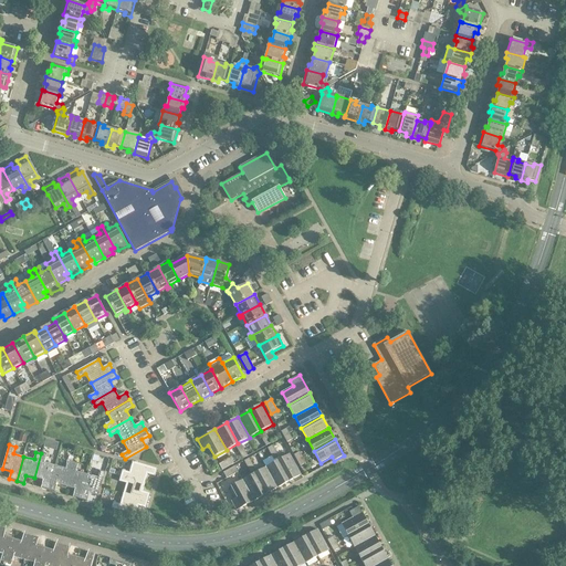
[(46,456),(41,453),(34,478),(43,480),(41,488),(49,490),(55,465),(44,462),(46,456)]
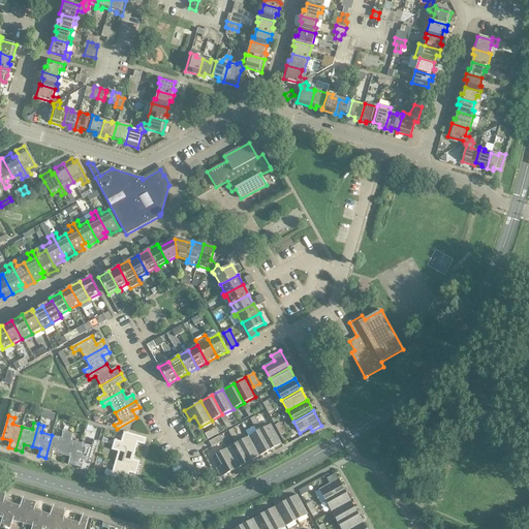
[(281,444),(271,425),(259,431),(271,450),(281,444)]
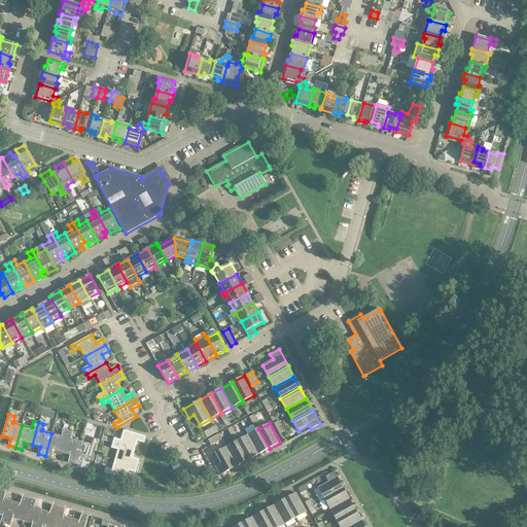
[(204,432),(207,437),(218,432),(215,426),(204,432)]
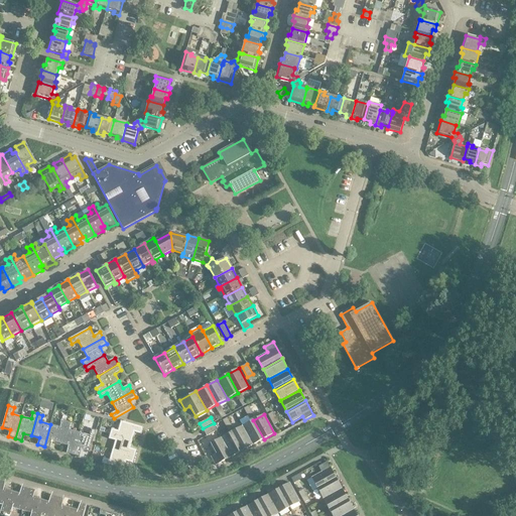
[(59,427),(50,424),(44,446),(50,448),(52,441),(60,444),(67,422),(61,420),(59,427)]
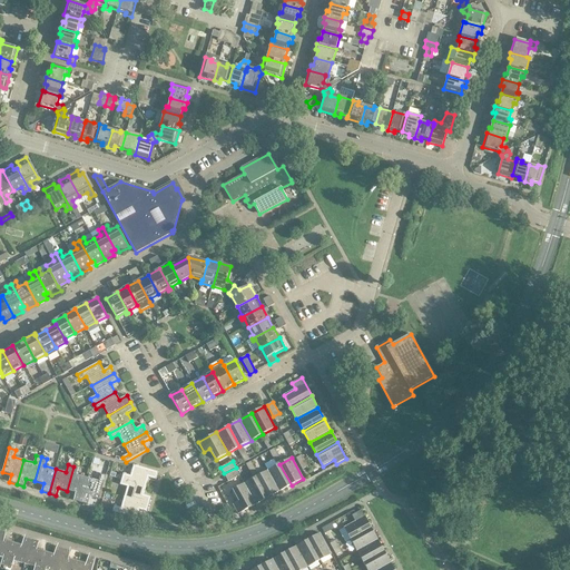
[(292,485),(279,464),(268,471),(279,491),(292,485)]
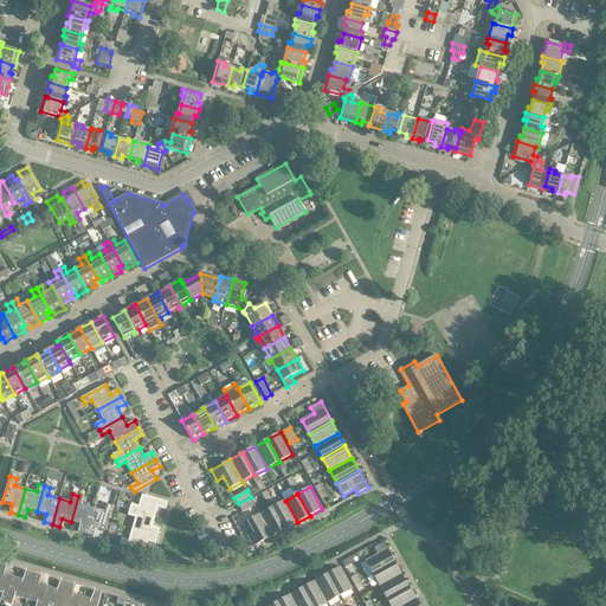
[(130,505),(129,509),(155,517),(158,508),(166,510),(168,502),(142,495),(139,505),(131,504),(130,505)]
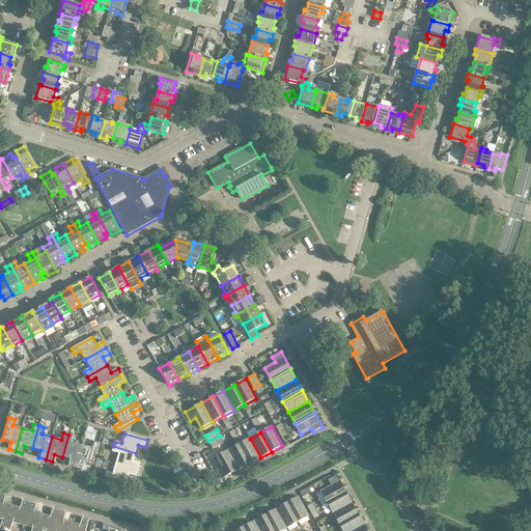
[(74,436),(68,435),(62,457),(71,459),(68,466),(75,468),(82,445),(72,442),(74,436)]
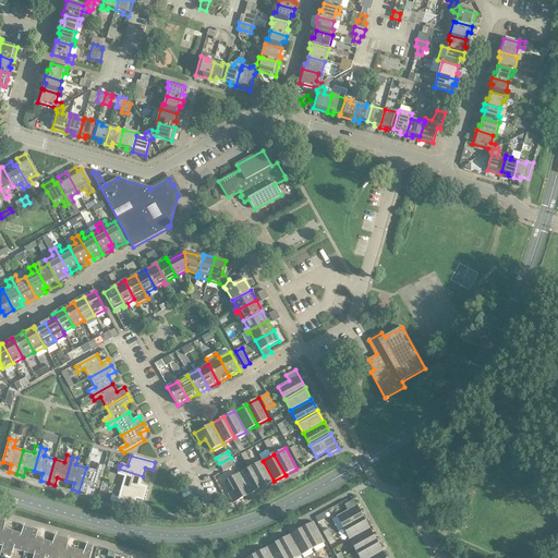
[(235,465),(232,460),(220,466),(223,472),(235,465)]
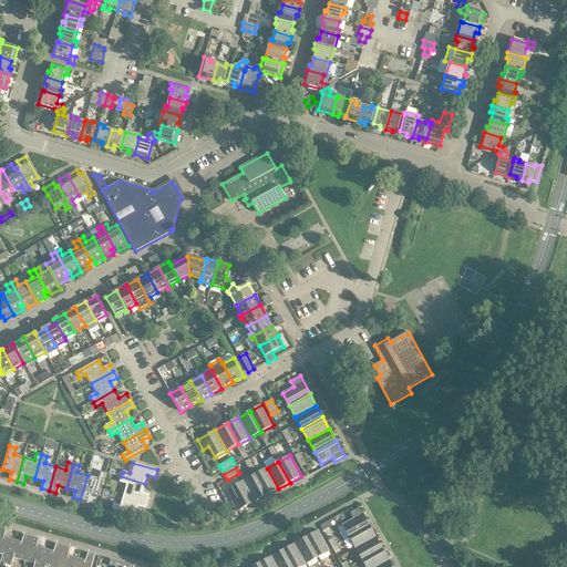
[(278,488),(267,468),(255,474),(267,495),(278,488)]
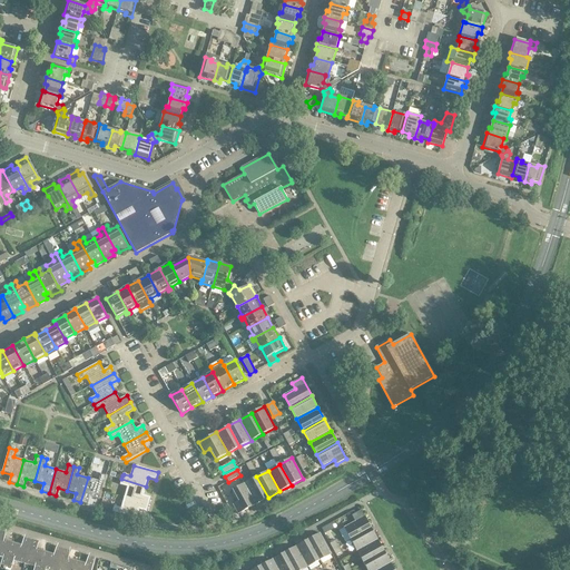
[(98,481),(88,478),(80,502),(88,504),(90,498),(99,500),(106,475),(100,474),(98,481)]
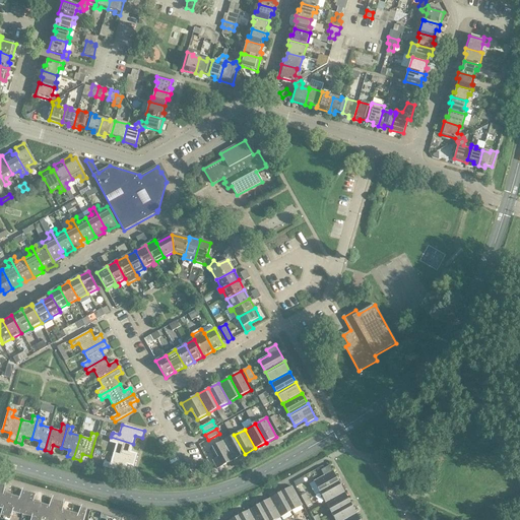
[(245,454),(234,435),(223,441),(234,460),(245,454)]
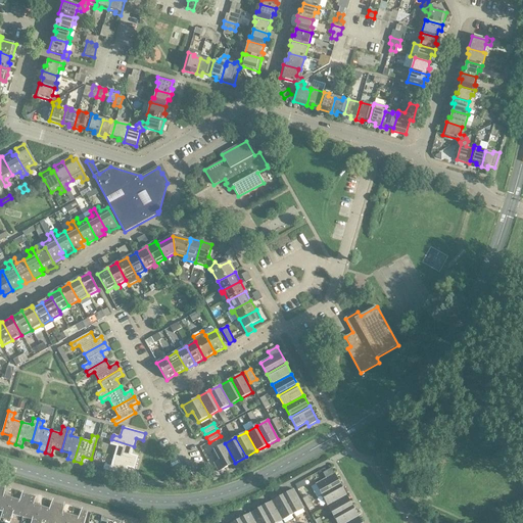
[(134,446),(111,439),(110,444),(116,446),(113,457),(137,463),(138,457),(132,455),(134,446)]
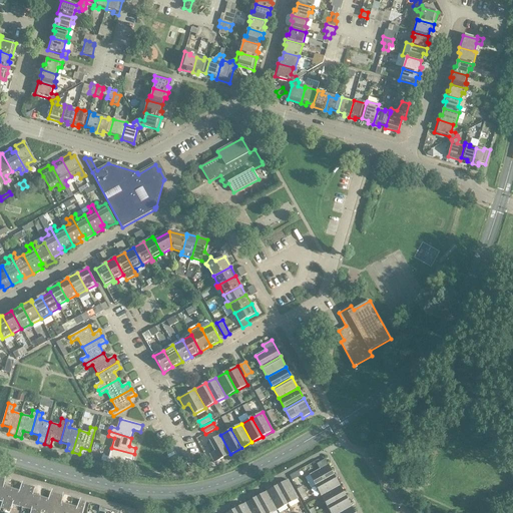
[(230,454),(220,435),(209,441),(214,451),(209,454),(214,463),(230,454)]
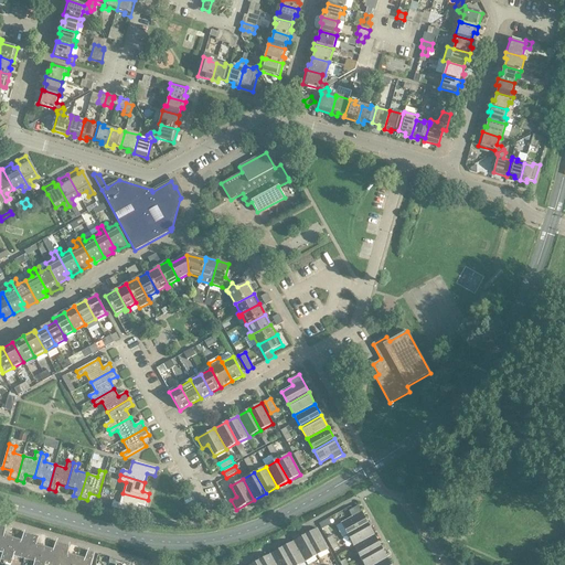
[(148,500),(123,493),(120,503),(113,501),(112,508),(136,514),(138,505),(146,508),(148,500)]
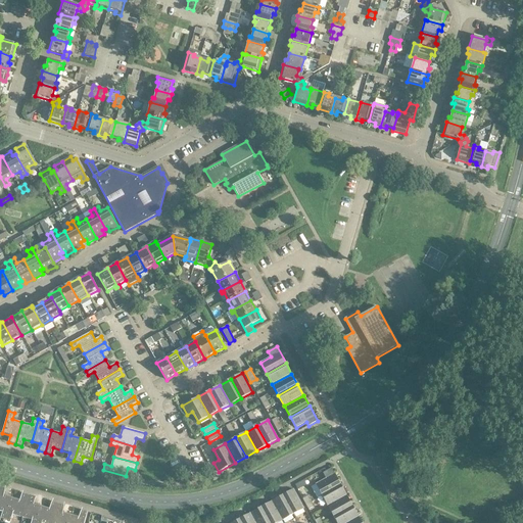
[(93,462),(92,468),(102,471),(104,465),(93,462)]
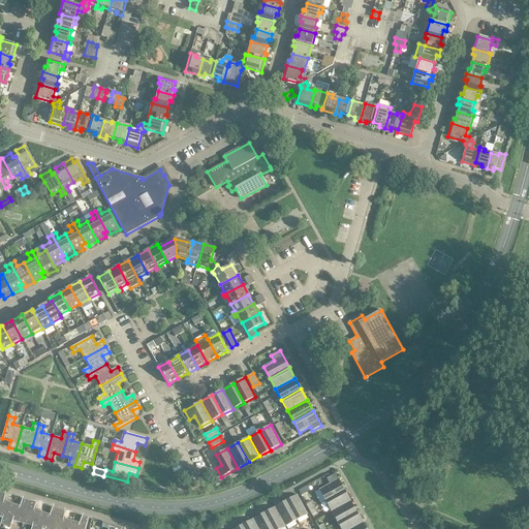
[(319,490),(325,501),(345,490),(336,473),(327,478),(330,484),(319,490)]
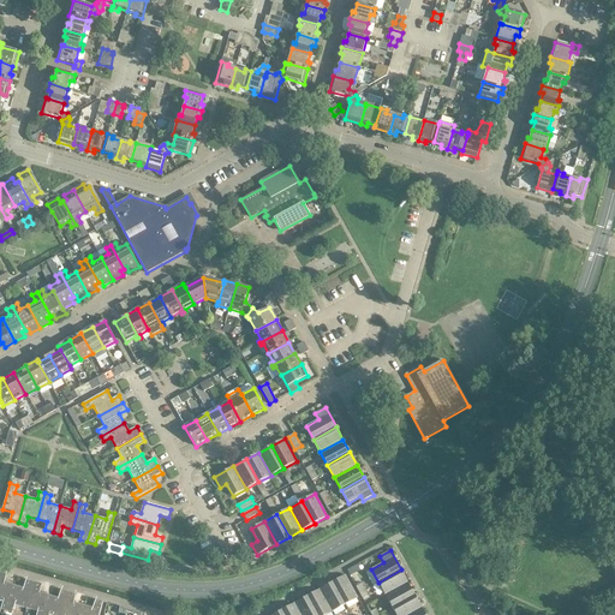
[(407,583),(401,569),(378,583),(386,595),(407,583)]
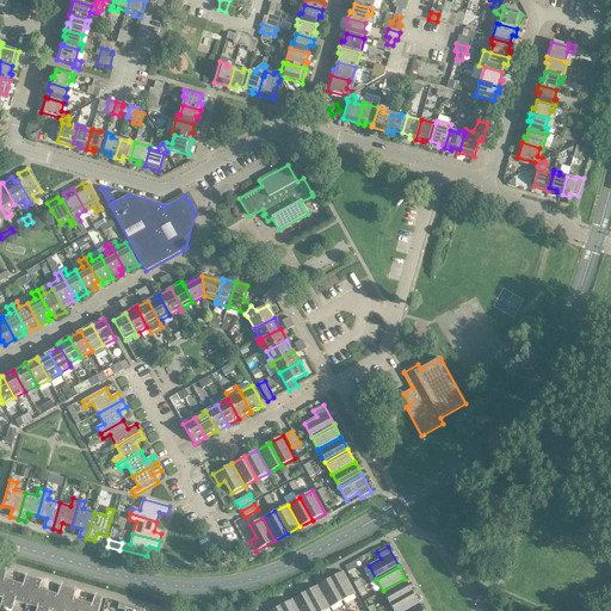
[(7,571),(0,568),(0,597),(4,598),(1,606),(7,608),(14,581),(5,579),(7,571)]
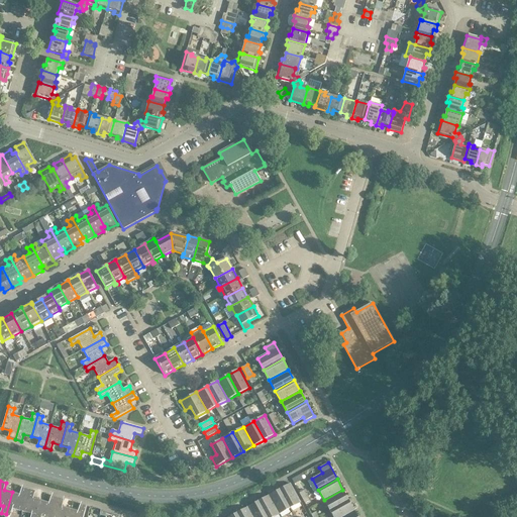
[(301,503),(290,484),(280,490),(290,509),(301,503)]
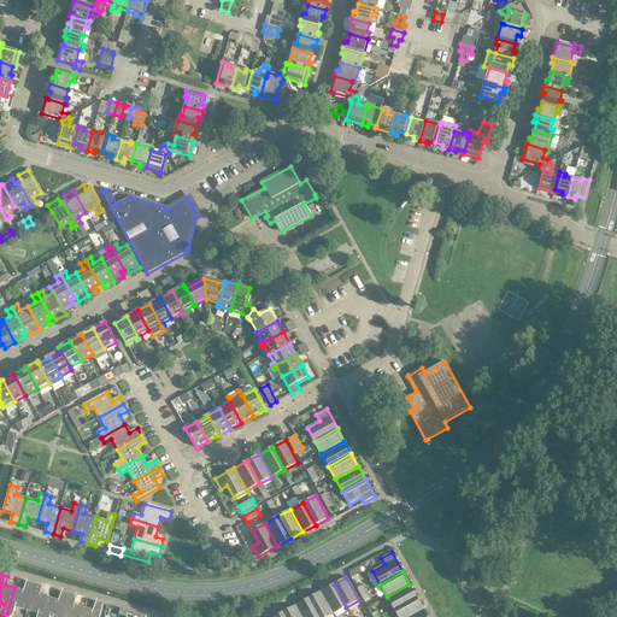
[(34,585),(27,582),(24,589),(15,587),(7,613),(13,615),(15,607),(27,611),(34,585)]
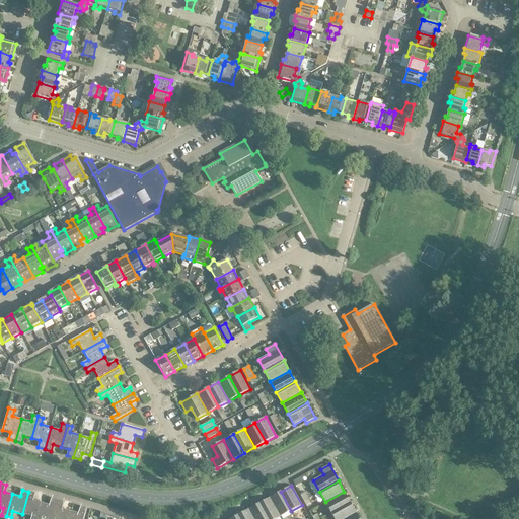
[(35,493),(28,492),(22,514),(31,516),(30,518),(35,518),(42,502),(33,500),(35,493)]
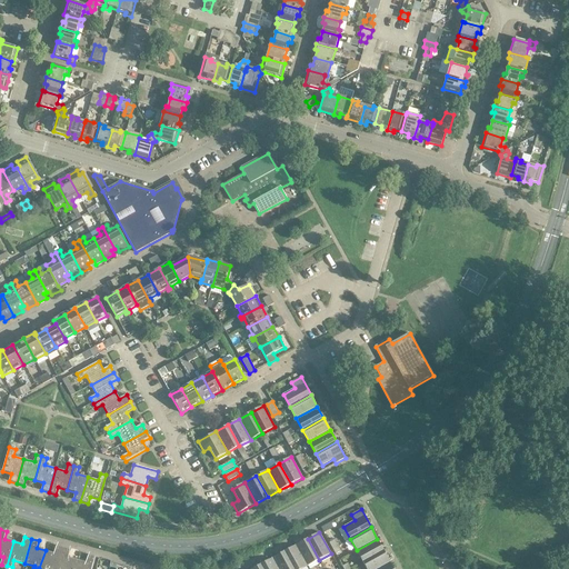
[(319,560),(308,539),(296,546),(308,567),(319,560)]
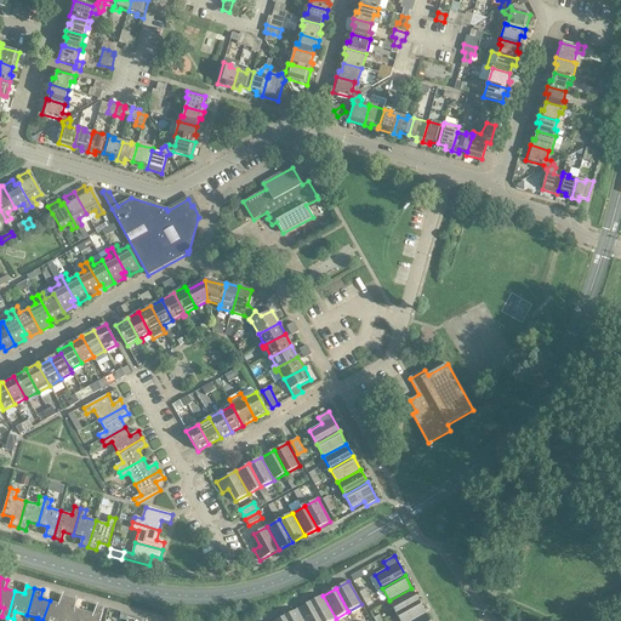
[(419,600),(411,588),(389,600),(396,614),(419,600)]
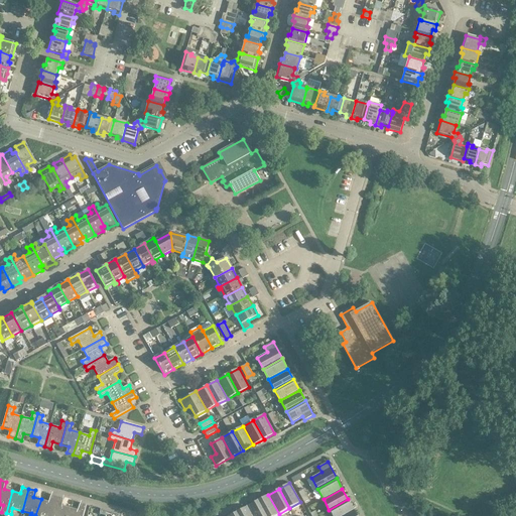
[(51,515),(57,497),(50,495),(48,502),(41,499),(35,515),(51,515)]
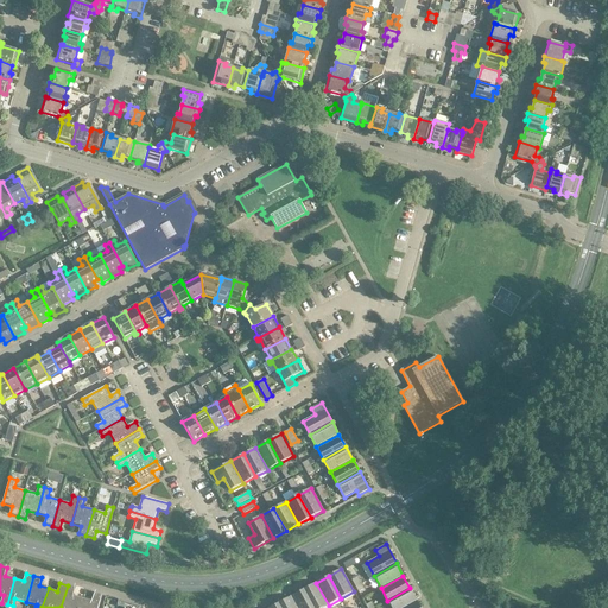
[(323,607),(329,606),(316,583),(304,589),(314,607),(323,607)]
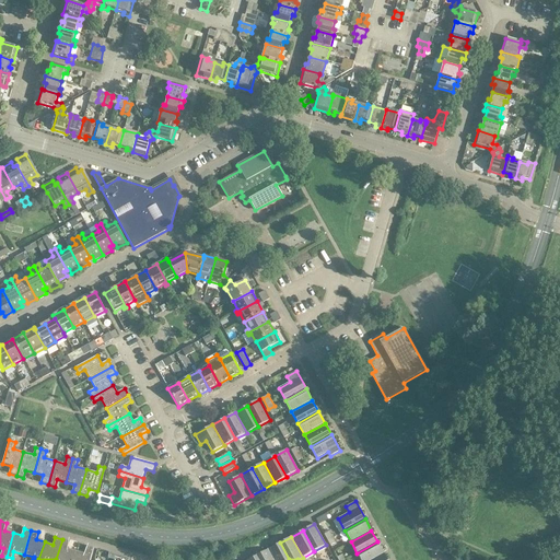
[(70,541),(62,539),(56,559),(73,559),(77,551),(68,548),(70,541)]
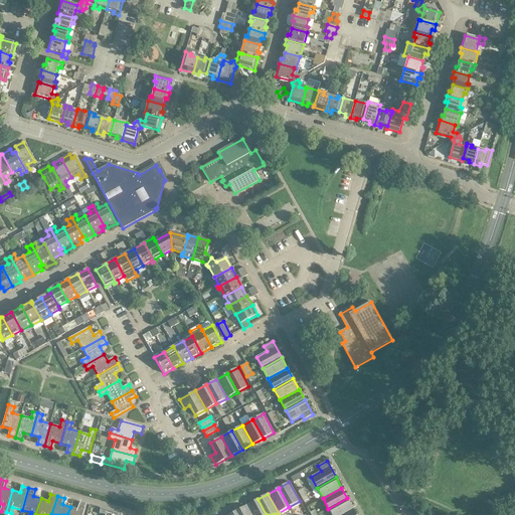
[(342,514),(353,509),(347,498),(328,509),(331,514),(342,514)]
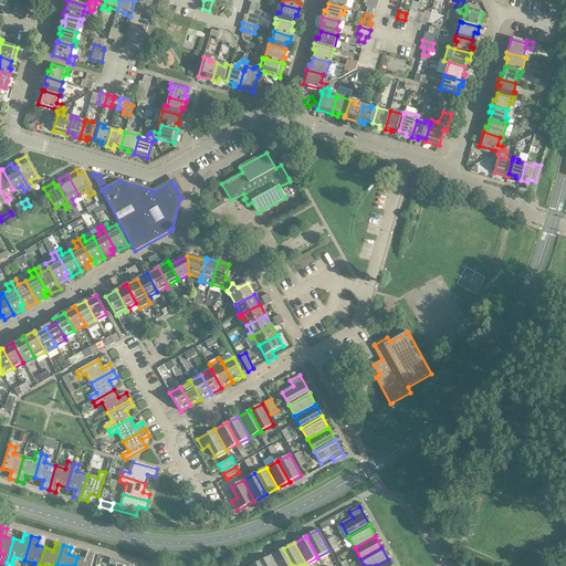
[(292,565),(283,548),(271,555),(276,565),(292,565)]
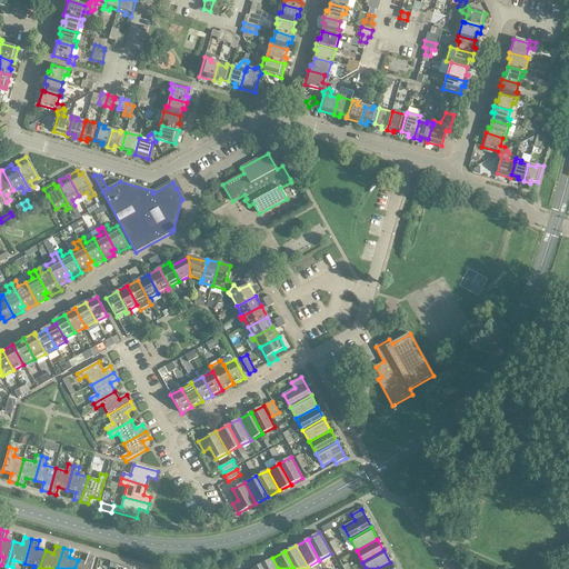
[(92,568),(96,557),(88,555),(86,562),(78,560),(75,568),(92,568)]
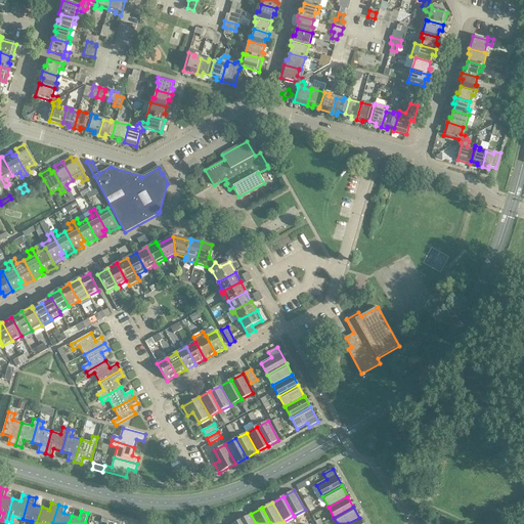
[(256,523),(251,514),(241,520),(242,523),(256,523)]
